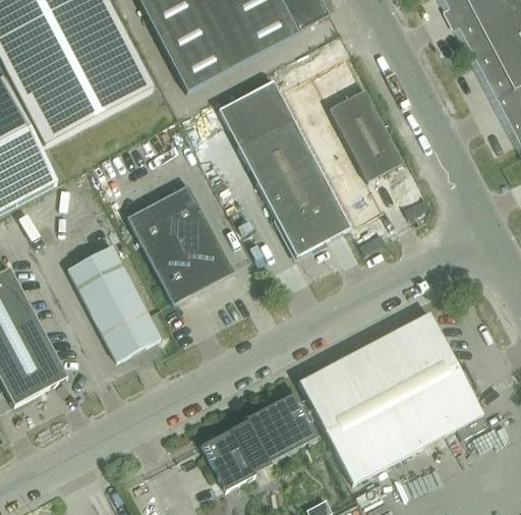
[(0,211),(56,182),(39,148),(43,146),(152,89),(104,0),(0,0),(0,64),(6,76),(2,78),(1,77),(0,77),(0,211)]
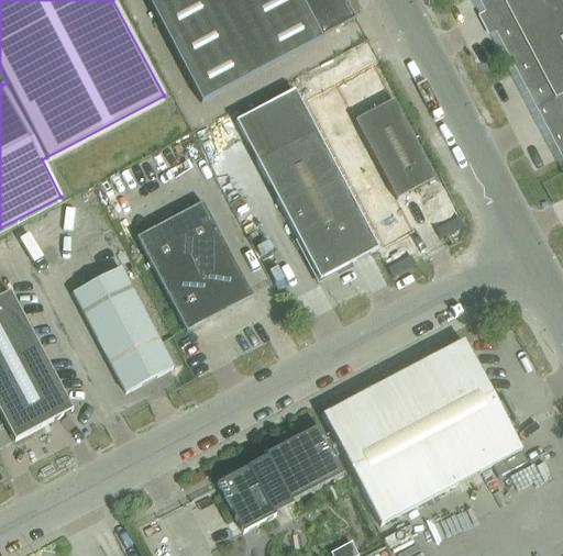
[(150,0),(201,97),(321,34),(320,31),(354,13),(348,0),(150,0)]
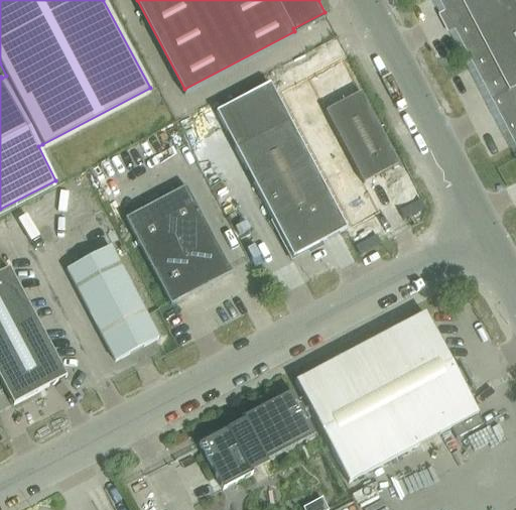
[(440,0),(515,141),(515,0),(440,0)]
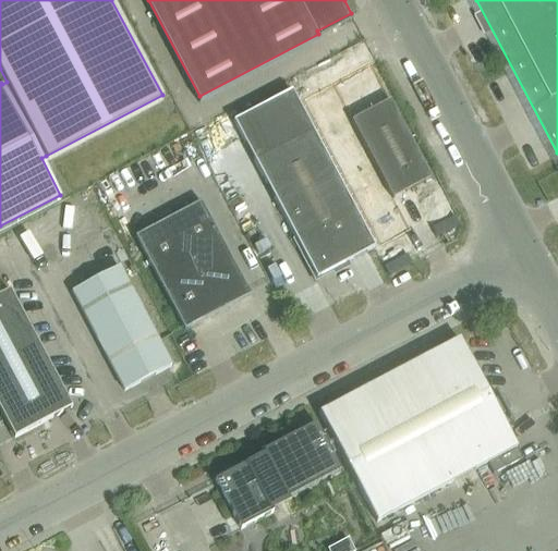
[(370,57),(302,93),(379,239),(410,222),(393,193),(432,173),(390,95),(384,83),(370,57)]
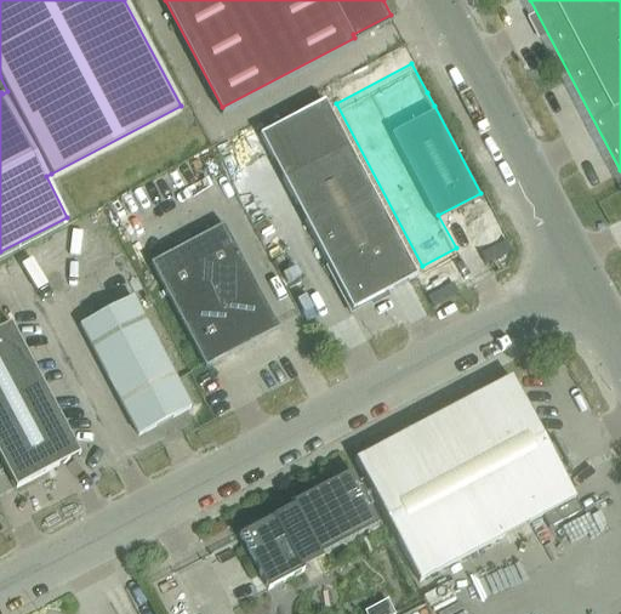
[(375,293),(416,271),(329,101),(263,136),(297,200),(332,269),(330,271),(351,308),(376,295),(375,293)]
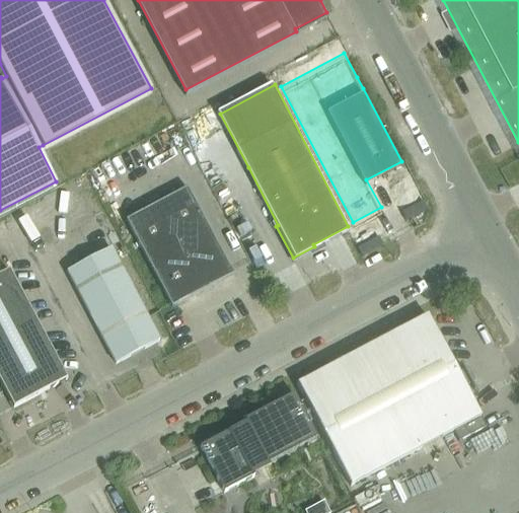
[(171,303),(233,271),(187,182),(125,215),(171,303)]
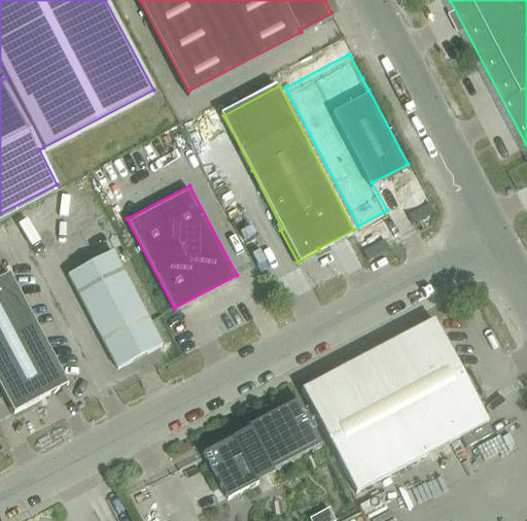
[(112,248),(68,271),(117,365),(161,341),(112,248)]
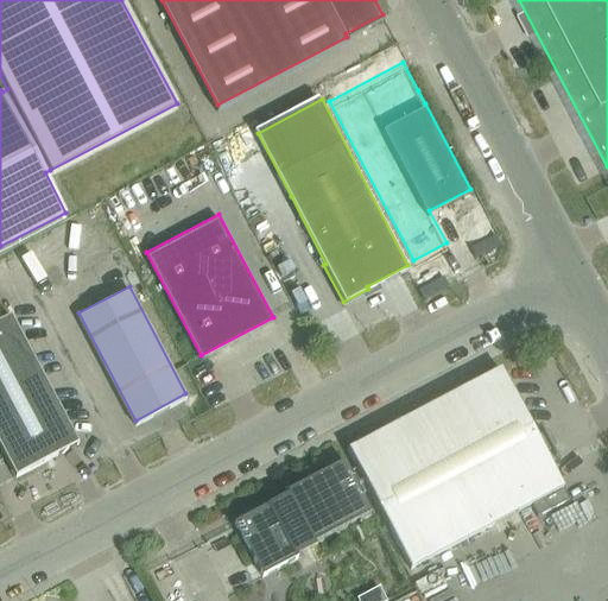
[(11,311),(0,316),(0,443),(16,472),(78,440),(11,311)]
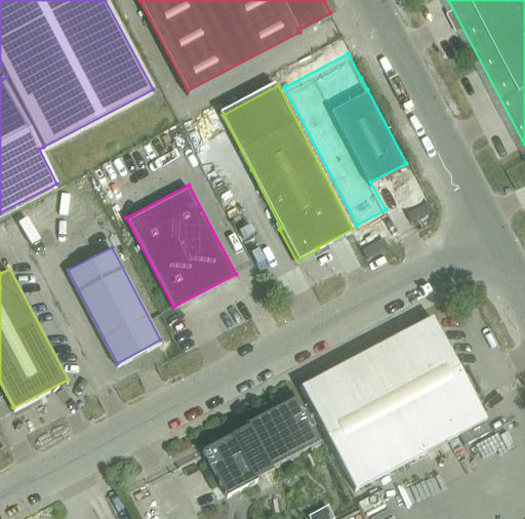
[(358,484),(458,431),(463,441),(491,427),(432,315),(304,383),(304,382),(299,384),(354,487),(358,485),(358,484)]
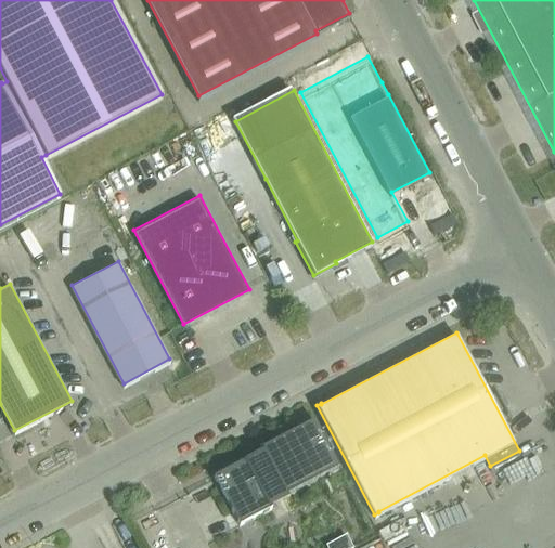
[(245,456),(214,472),(239,521),(271,505),(269,499),(338,464),(314,419),(313,417),(261,444),(265,449),(257,454),(258,457),(249,462),(245,456)]
